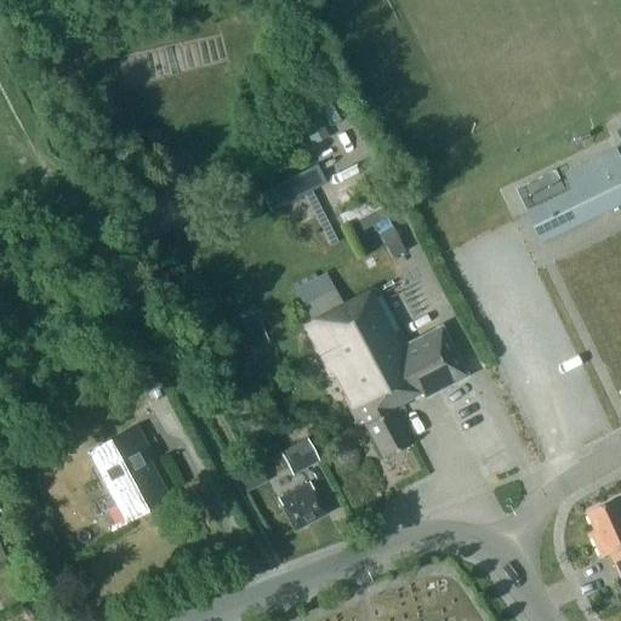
[(528,214),(542,243),(620,204),(620,160),(616,152),(567,176),(574,191),(528,214)]
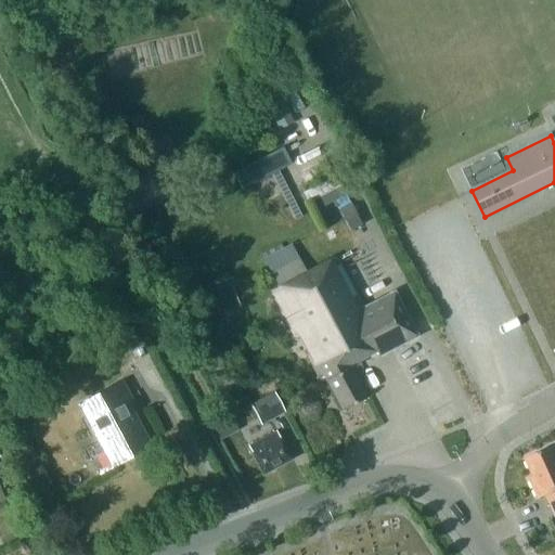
[(268,155),(233,173),(242,190),(276,172),(268,155)]
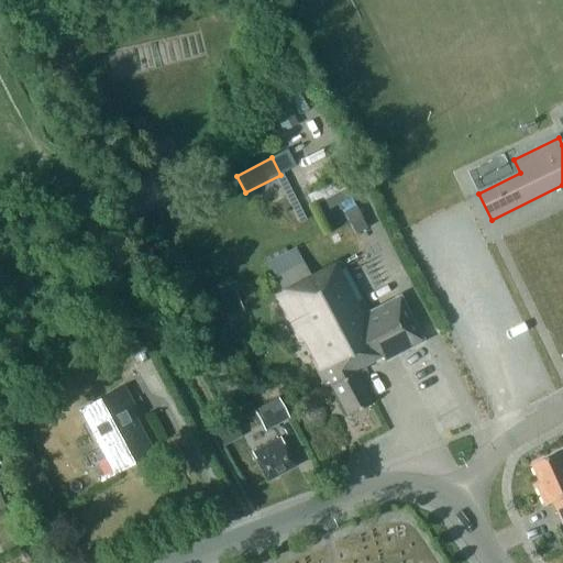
[(344,190),(316,205),(321,214),(350,199),(344,190)]
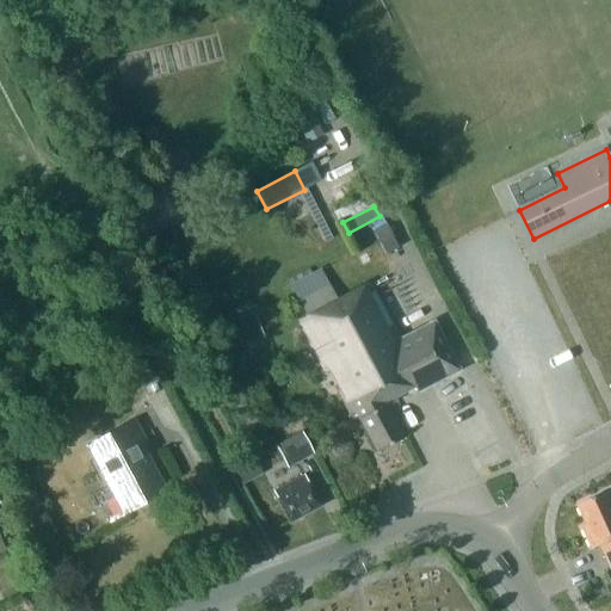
[(390,235),(376,242),(383,257),(397,250),(390,235)]
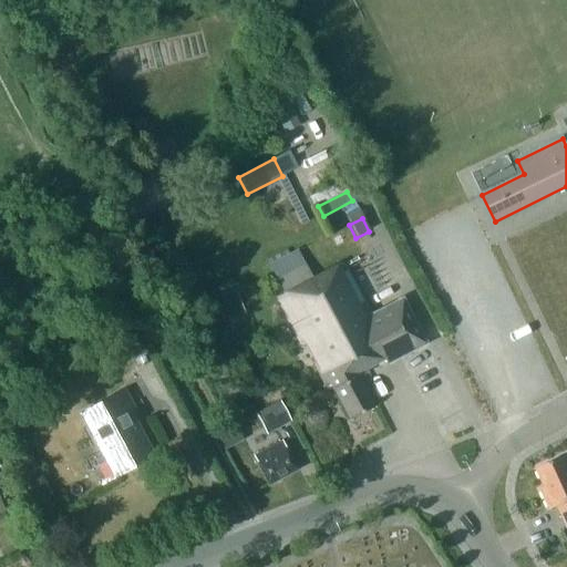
[(297,250),(268,266),(282,294),(311,279),(297,250)]
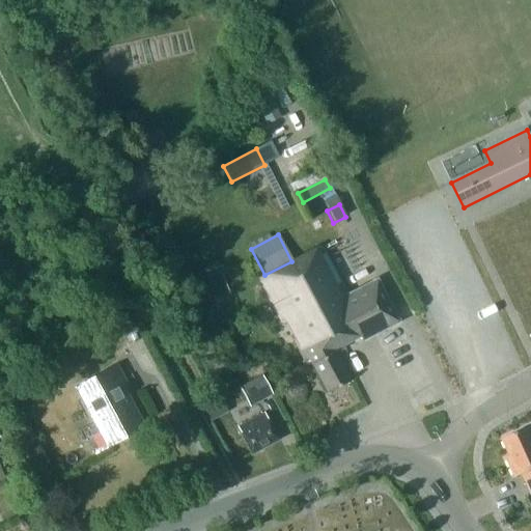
[(260,278),(284,325),(308,312),(322,339),(326,337),(334,354),(344,347),(342,344),(359,336),(361,341),(362,341),(399,322),(376,278),(347,294),(346,295),(322,246),(291,261),(264,275),(260,278)]
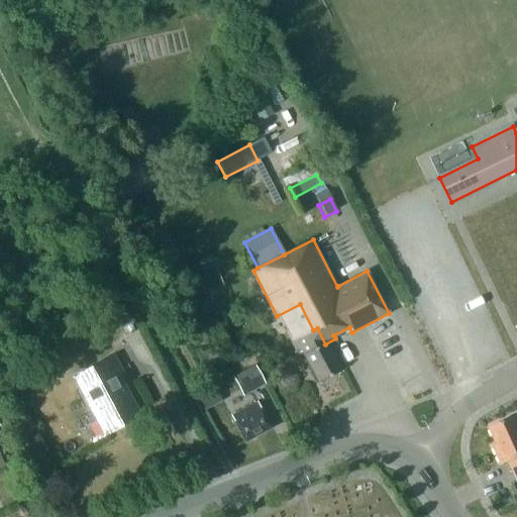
[(300,304),(277,316),(291,343),(296,352),(301,350),(318,384),(340,372),(325,344),(317,328),(313,330),(300,304)]
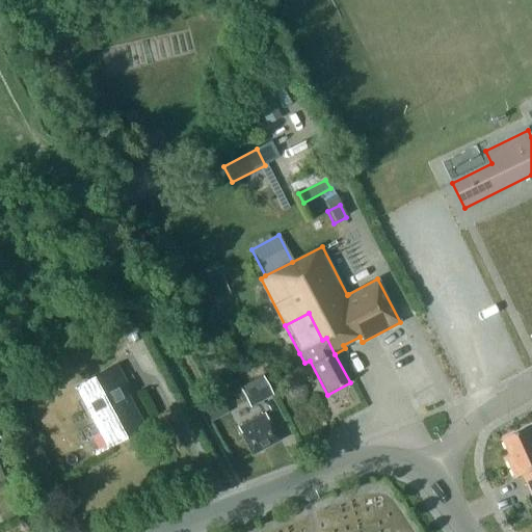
[(76,388),(107,447),(142,428),(122,389),(127,387),(116,367),(76,388)]
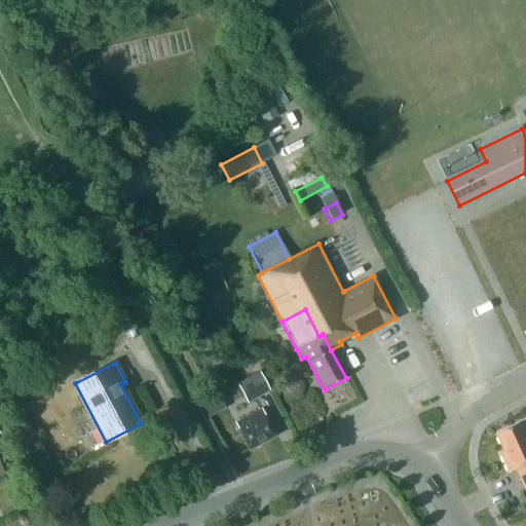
[(251,397),(253,401),(269,392),(258,373),(236,385),(245,400),(251,397)]
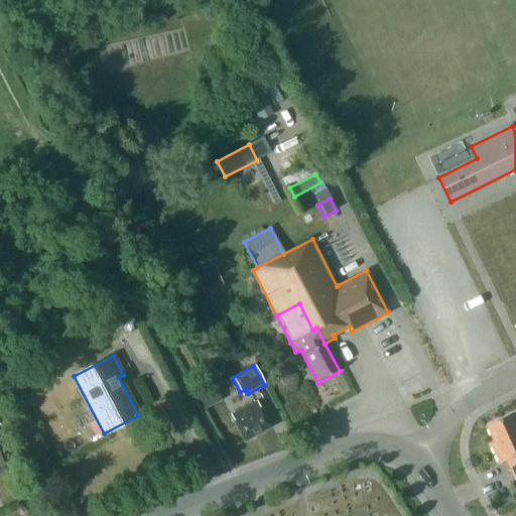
[(241,409),(229,415),(243,441),(270,427),(256,400),(253,402),(241,409)]
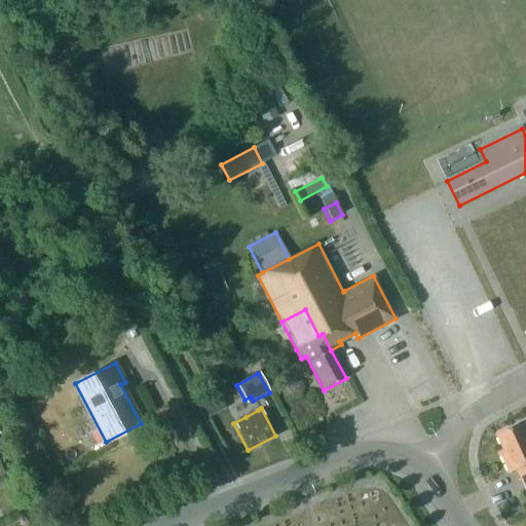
[(504,452),(500,454),(510,473),(517,470),(525,490),(525,423),(525,422),(497,436),(504,452)]
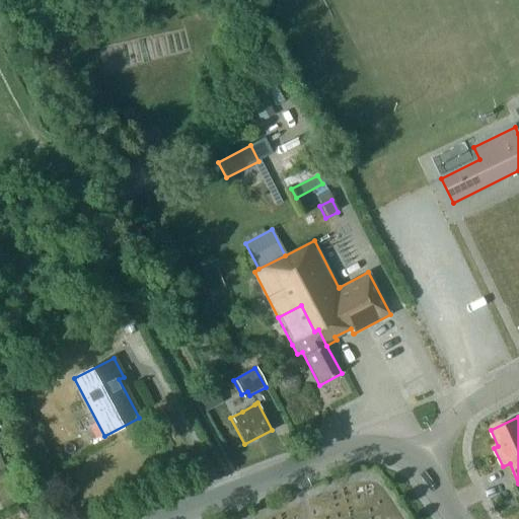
[(26,484),(16,490),(20,498),(31,492),(26,484)]
